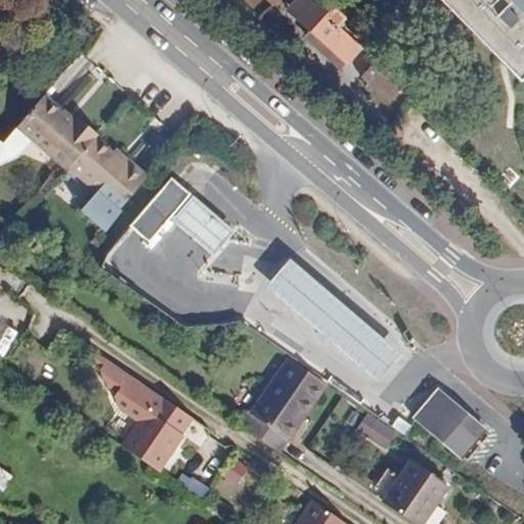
[(281,0),(264,0),(274,8),(281,0)]
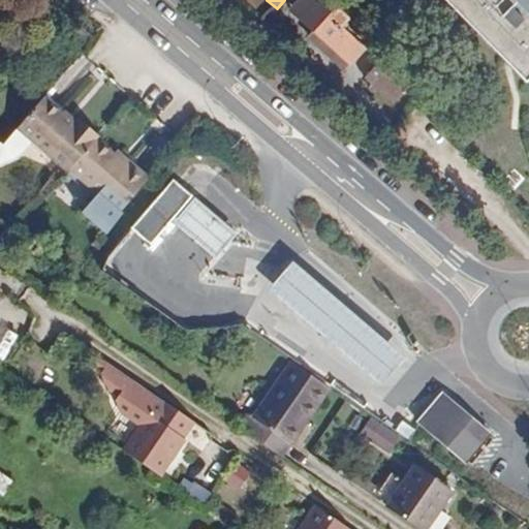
[(341,28),(347,19),(327,0),(298,0),(294,4),(318,25),(313,32),(348,63),(363,47),(341,28)]
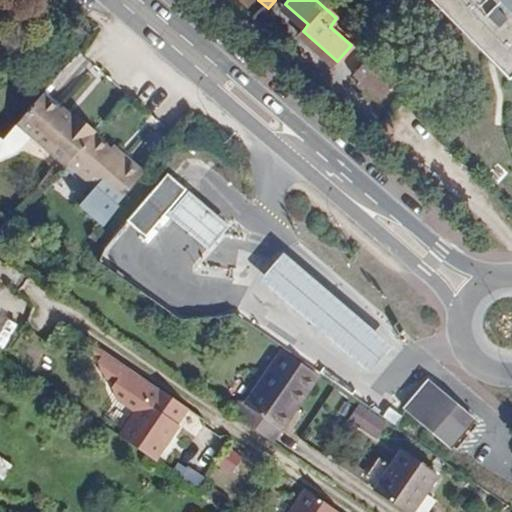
[(511,0),(431,0),(507,78),(511,73),(511,0)]
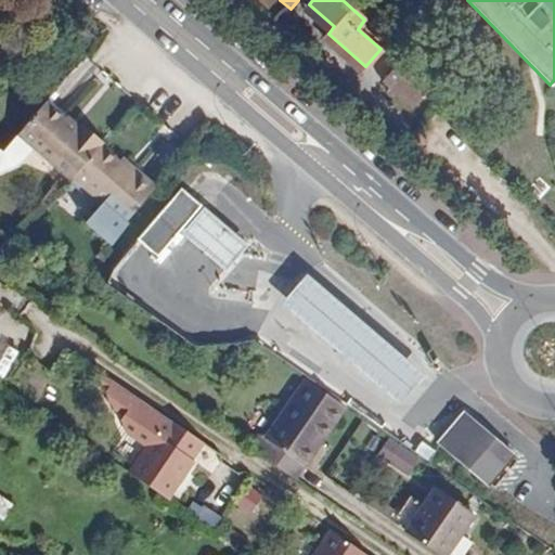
[(309,4),(304,11),(328,34),(334,26),(309,4)]
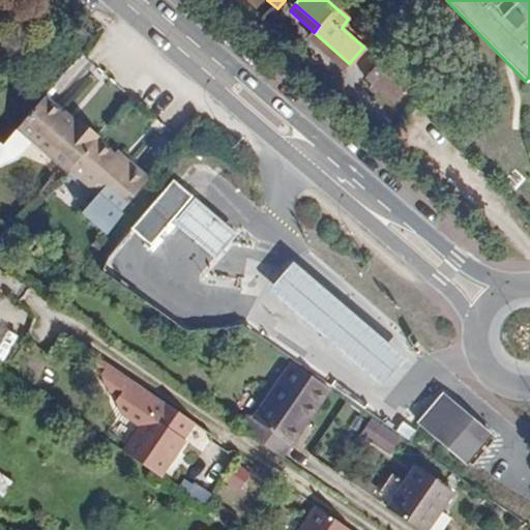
[(407,70),(387,53),(376,65),(395,84),(407,70)]
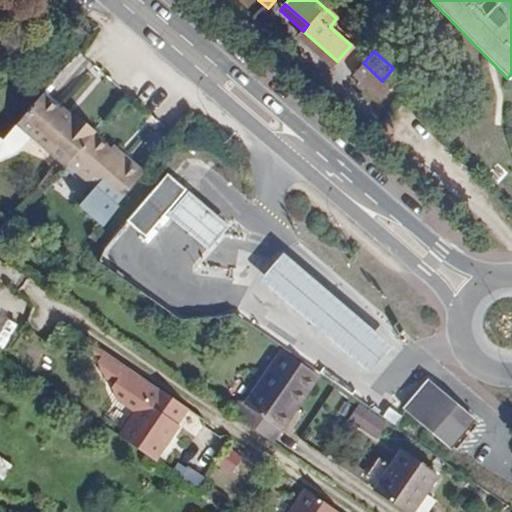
[(380,100),(390,88),(382,81),(363,63),(352,75),(380,100)]
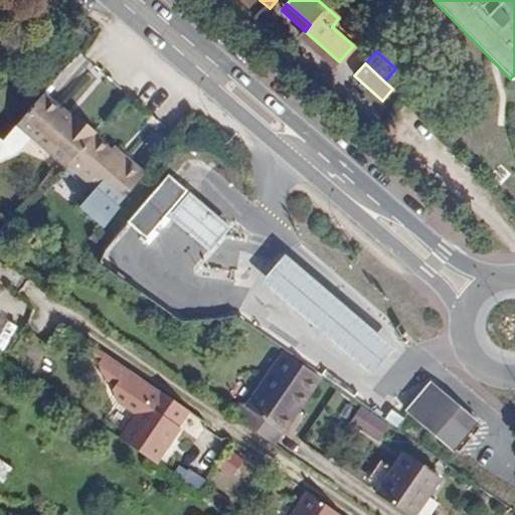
[(41,95),(16,124),(66,166),(68,164),(94,134),(97,130),(77,114),(70,119),(41,95)]
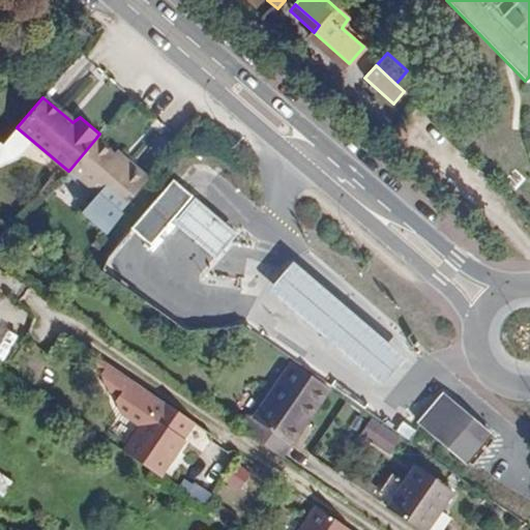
[(106,233),(121,212),(148,176),(131,162),(127,165),(96,138),(70,169),(95,189),(80,210),(106,233)]
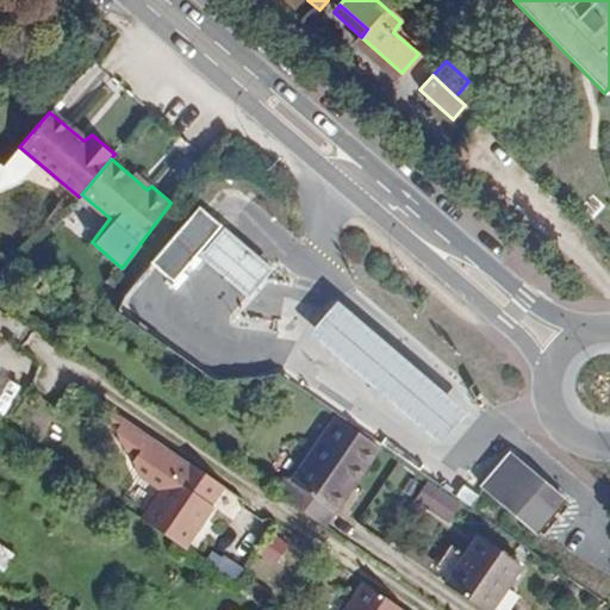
[(161,246),(182,265),(197,250),(222,223),(198,204),(161,246)]
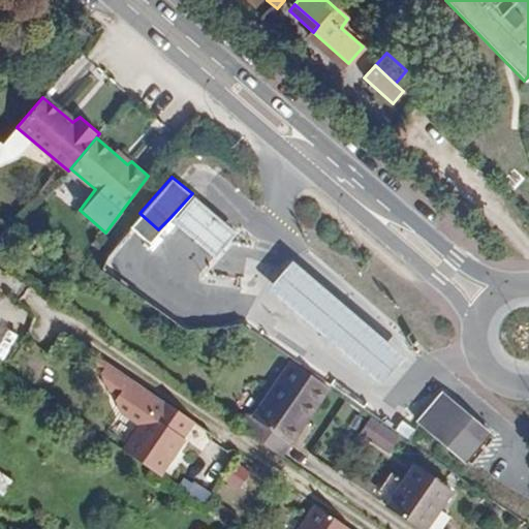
[(232,230),(192,193),(170,217),(213,253),(232,230)]
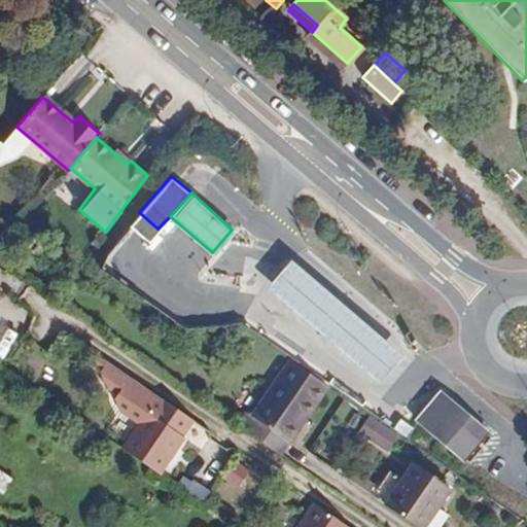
[(290,254),(266,282),(378,380),(401,352),(290,254)]
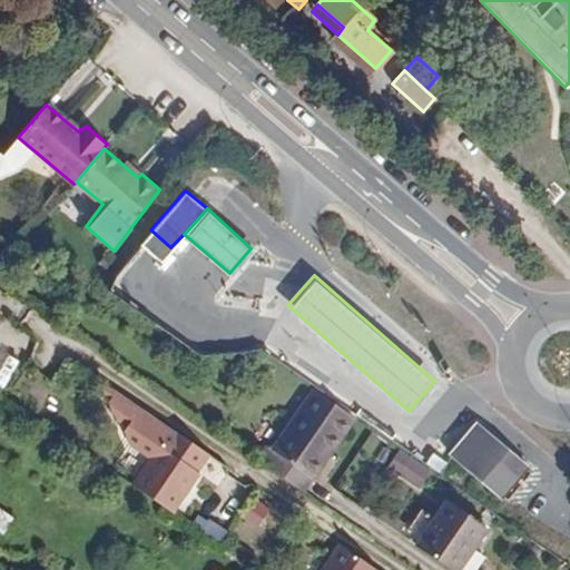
[(279,445),(274,442),(264,458),(305,485),(315,471),(318,472),(361,414),(322,385),(279,445)]
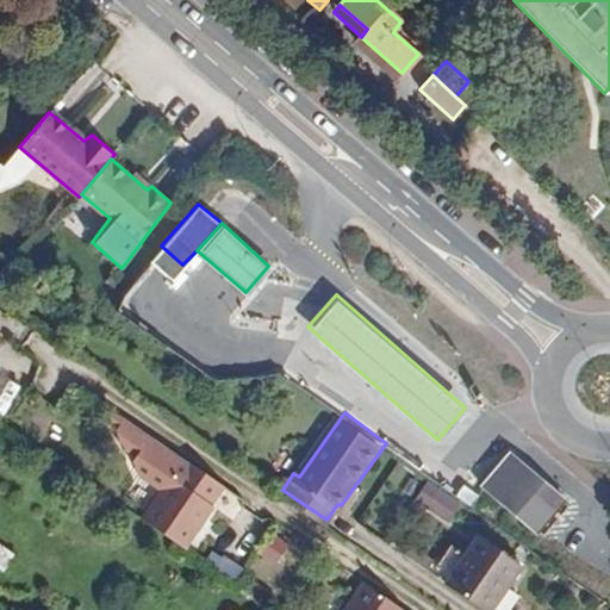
[(132,477),(154,492),(136,520),(180,549),(207,506),(204,504),(216,486),(179,461),(118,419),(111,431),(113,446),(131,458),(129,462),(132,477)]
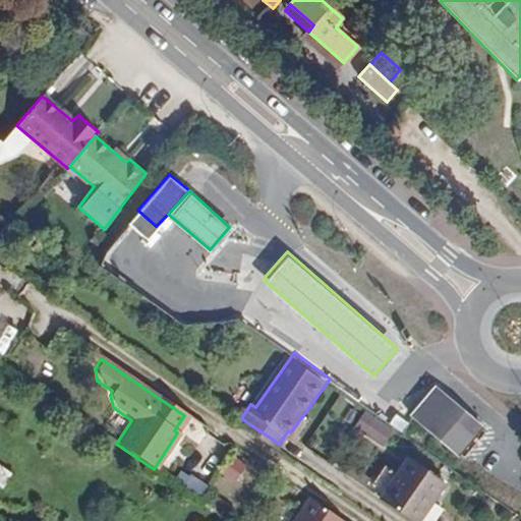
[(443,439),(460,454),(482,426),(437,387),(411,415),(441,441),(443,439)]
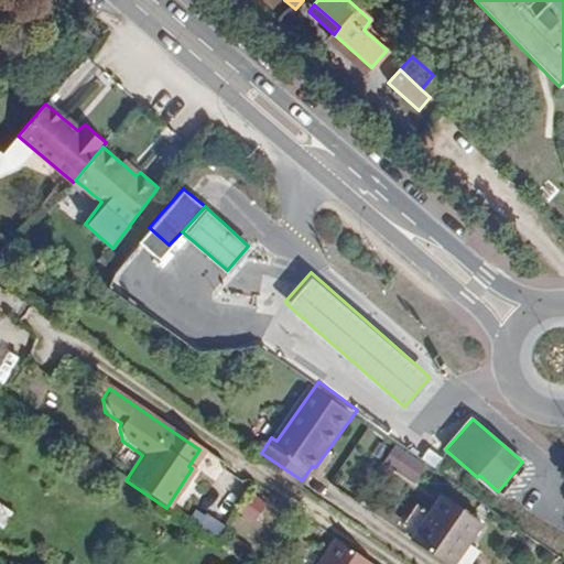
[(397,444),(383,463),(414,485),(427,467),(397,444)]
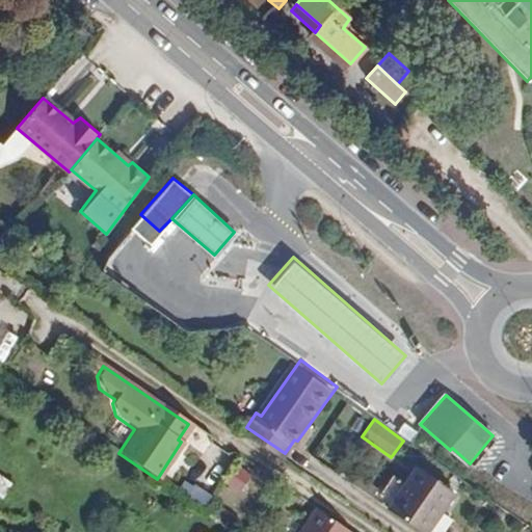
[(237,467),(227,485),(244,495),(254,475),(237,467)]
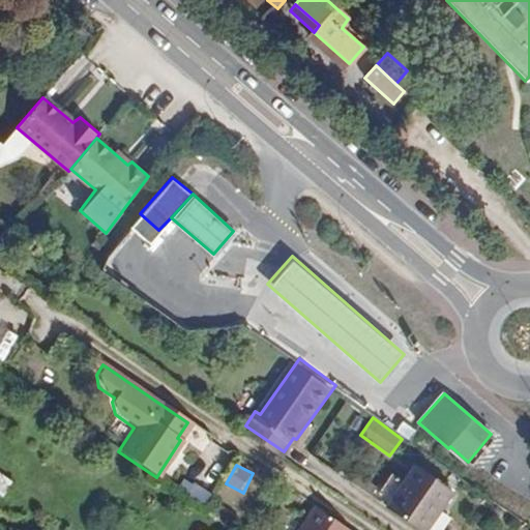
[(420,467),(390,506),(421,529),(429,529),(455,494),(420,467)]
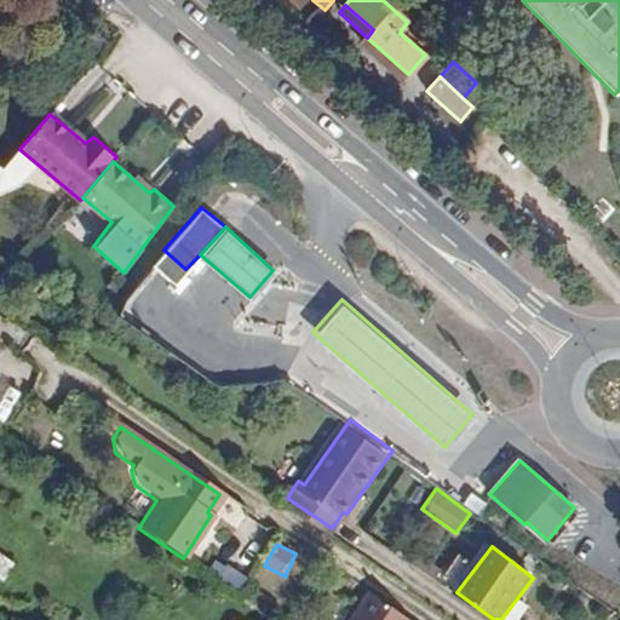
[(389,619),(406,619),(367,593),(362,601),(389,619)]
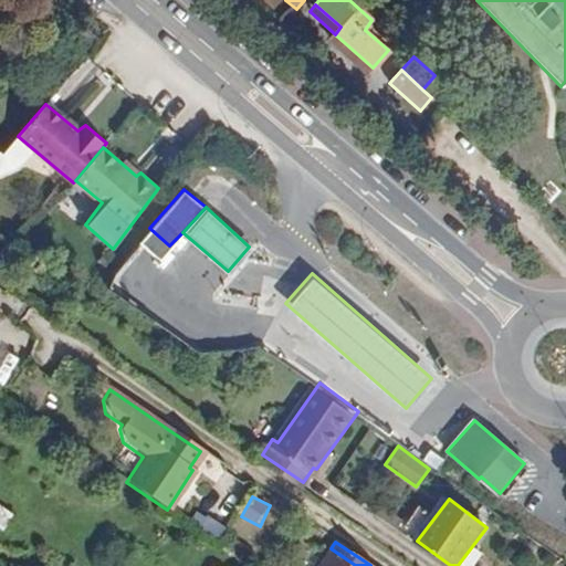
[(355,565),(331,548),(320,565),(355,565)]
